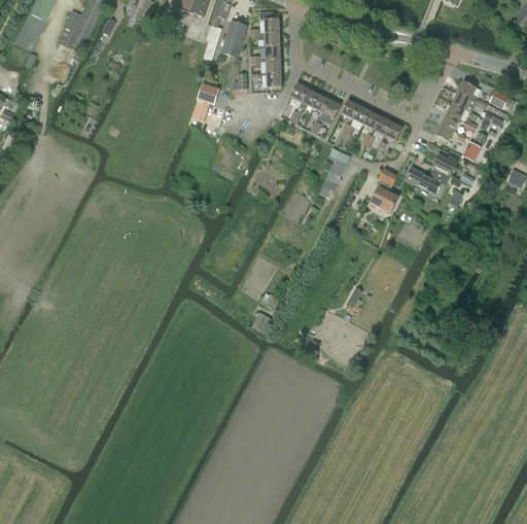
[(58,41),(78,50),(80,51),(105,0),(88,0),(80,14),(73,10),(58,41)]
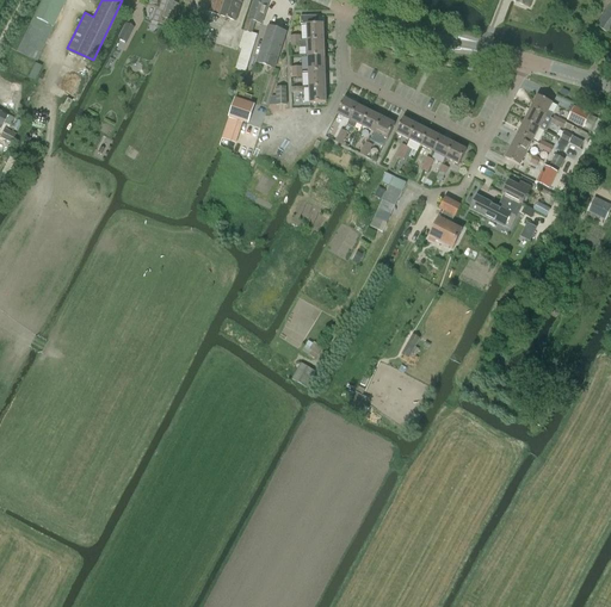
[(172,19),(178,2),(173,0),(167,0),(162,14),(172,19)]
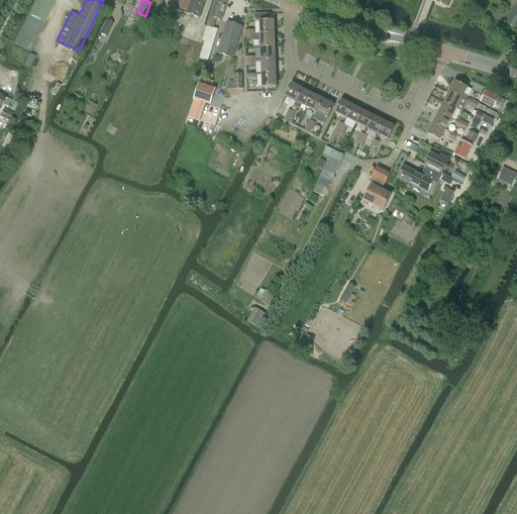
[(199,15),(204,0),(179,0),(177,7),(199,15)]
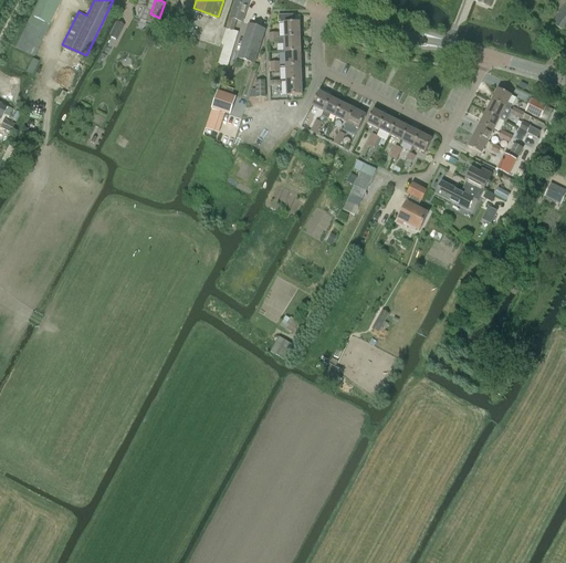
[(224,42),(218,61),(227,63),(238,30),(233,28),(237,18),(242,20),(248,0),(234,0),(227,25),(221,41),(224,42)]
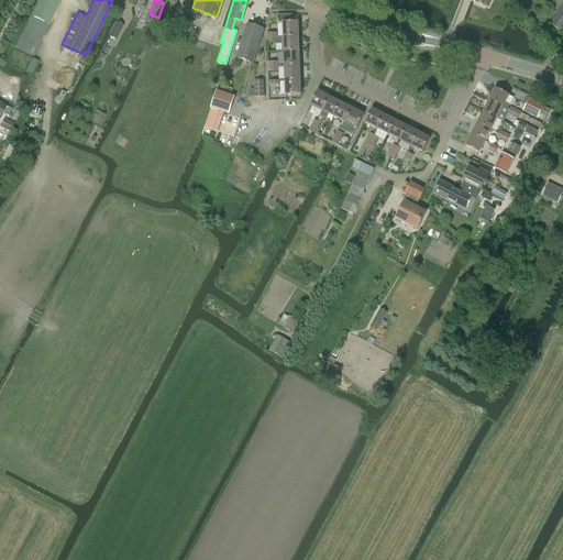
[(561,29),(562,26),(562,0),(562,1),(549,21),(561,29)]
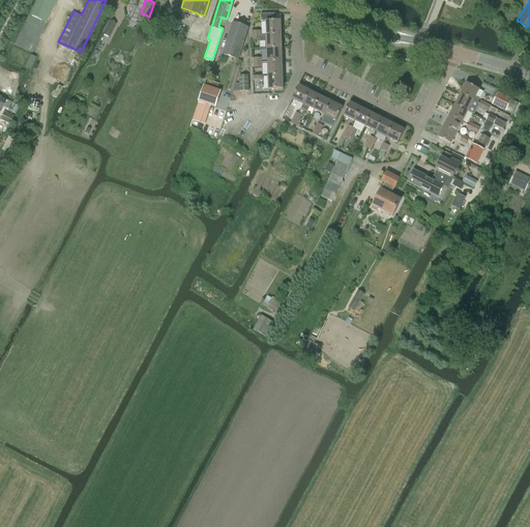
[(276,19),(276,12),(276,11),(261,11),(261,19),(266,19),(267,32),(281,32),(281,18),(276,19)]
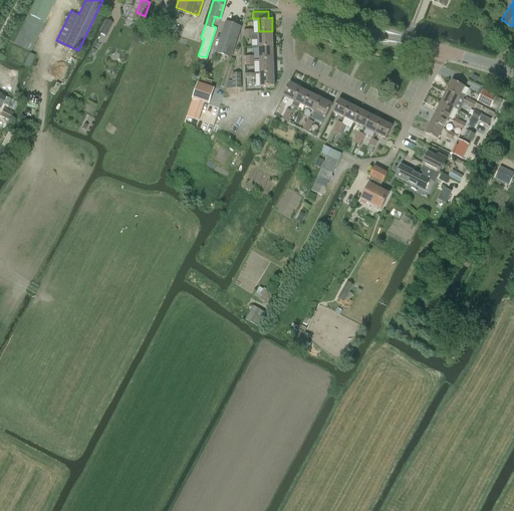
[(105,18),(99,30),(105,34),(112,21),(105,18)]
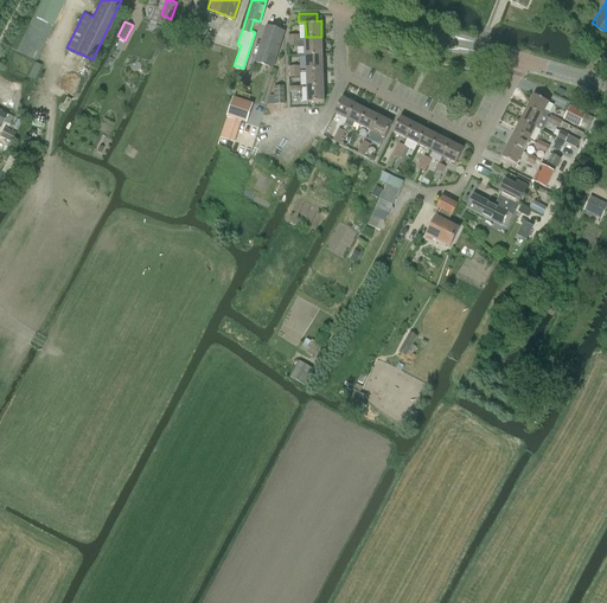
[(267,23),(255,59),(273,65),(285,29),(267,23)]
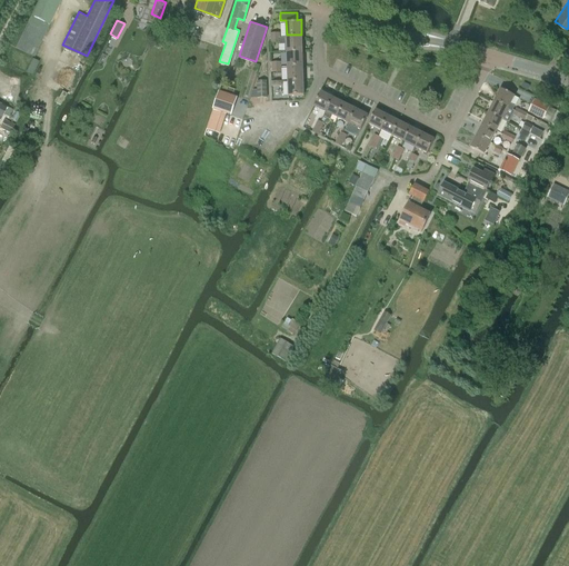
[(287,35),(280,36),(280,40),(280,42),(287,41),(287,49),(302,49),(301,35),(287,35)]
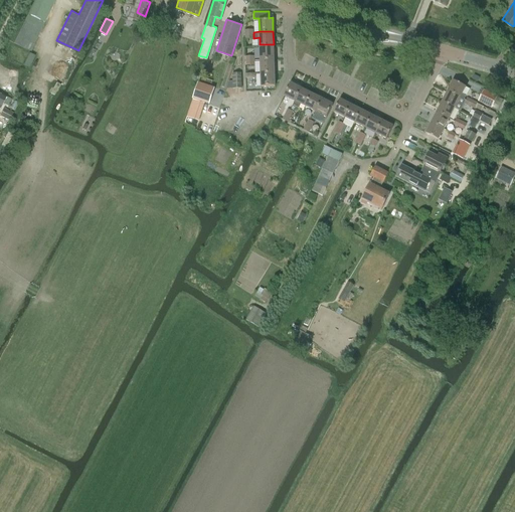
[(261,58),(274,57),(274,44),(260,44),(261,58)]
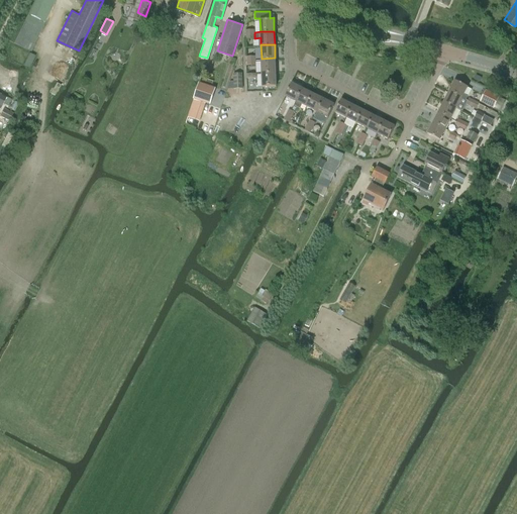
[(35,54),(30,50),(24,63),(29,66),(35,54)]
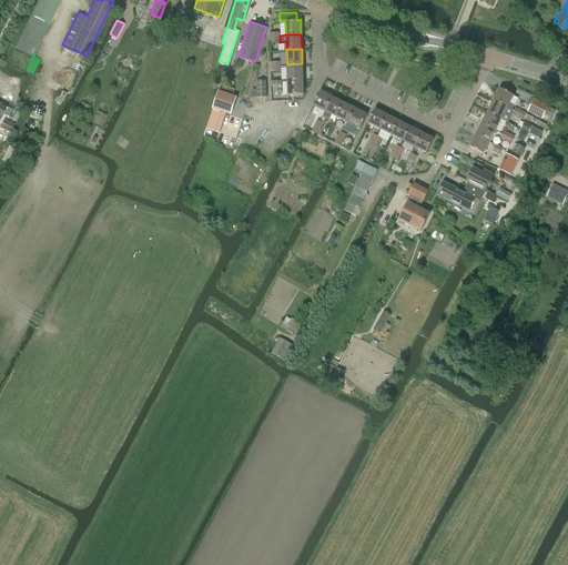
[(287,79),(303,78),(302,63),(287,64),(287,79)]
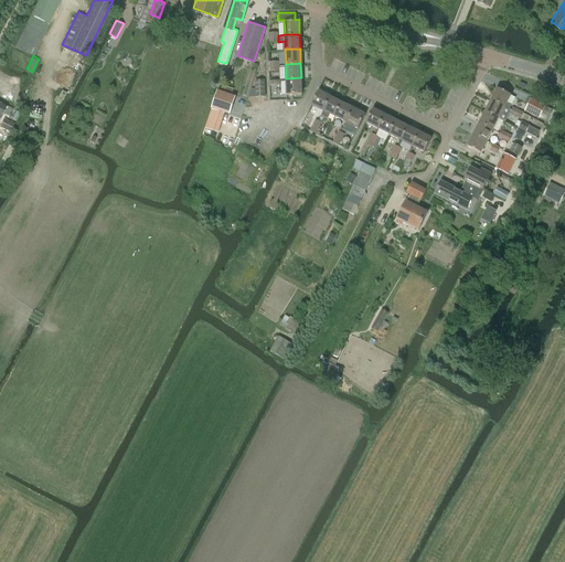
[(265,94),(264,77),(255,78),(256,95),(265,94)]
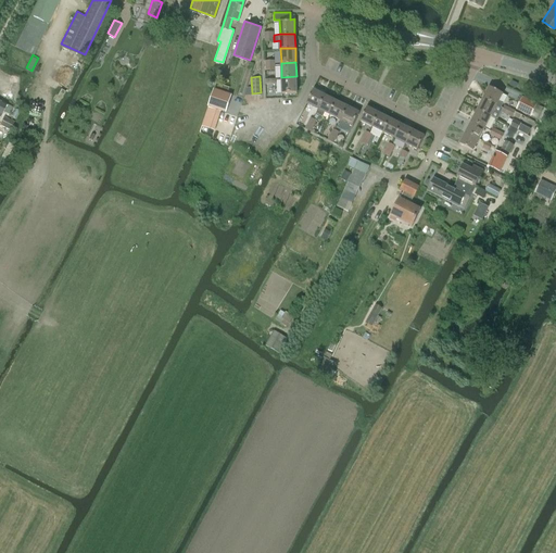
[(281,91),(297,91),(297,76),(281,77),(281,91)]
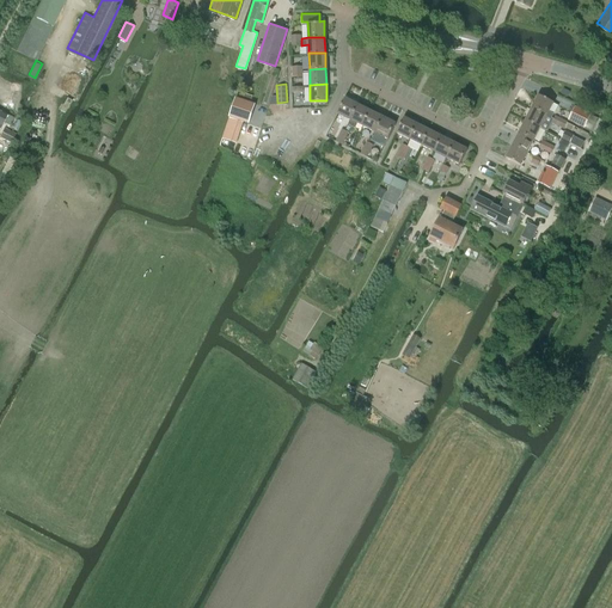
[(539,93),(532,105),(548,114),(551,116),(554,112),(549,109),(554,100),(539,93)]
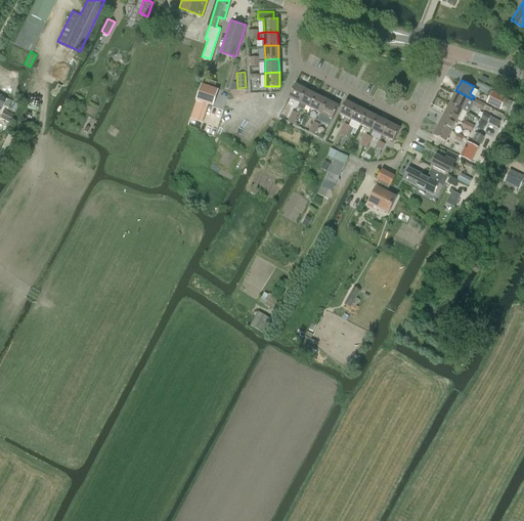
[(55,94),(61,84),(57,82),(51,92),(55,94)]
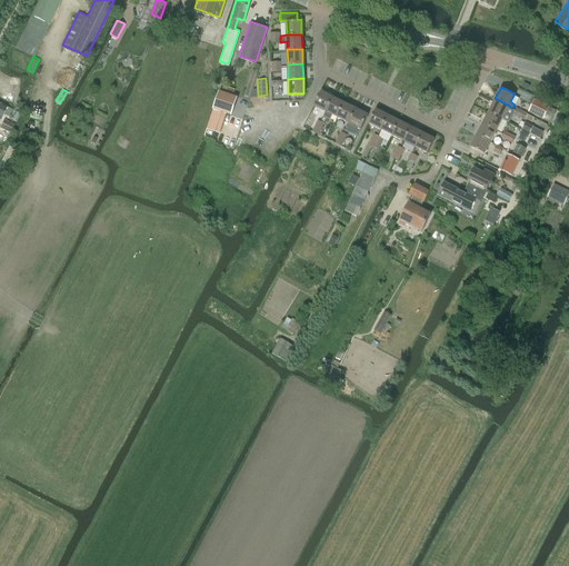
[(219,89),(213,107),(227,111),(231,113),(238,96),(219,89)]
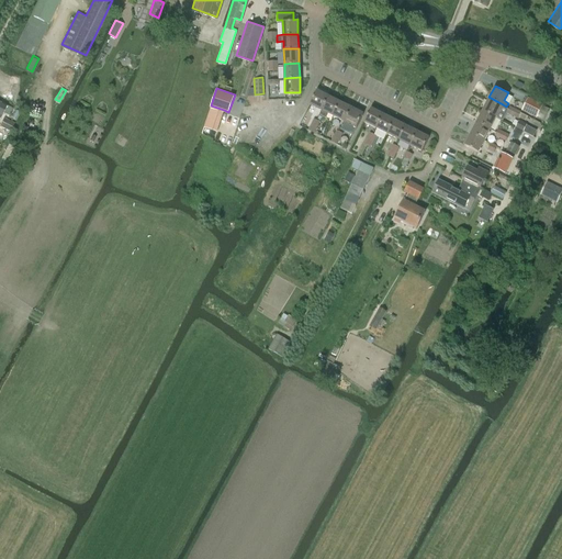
[(322,108),(328,94),(317,89),(310,102),(322,108)]
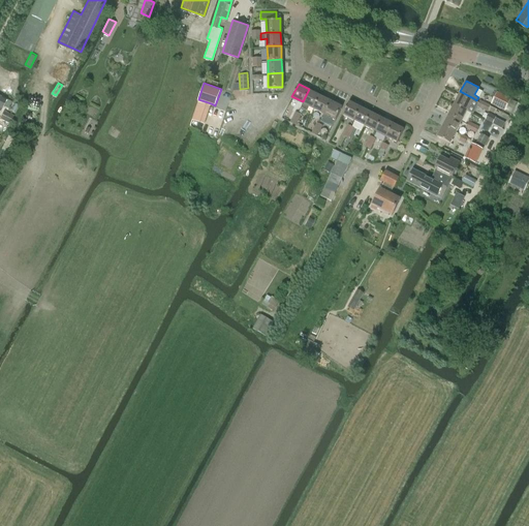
[(307,109),(309,104),(314,107),(320,94),(309,89),(303,101),(301,105),(307,109)]
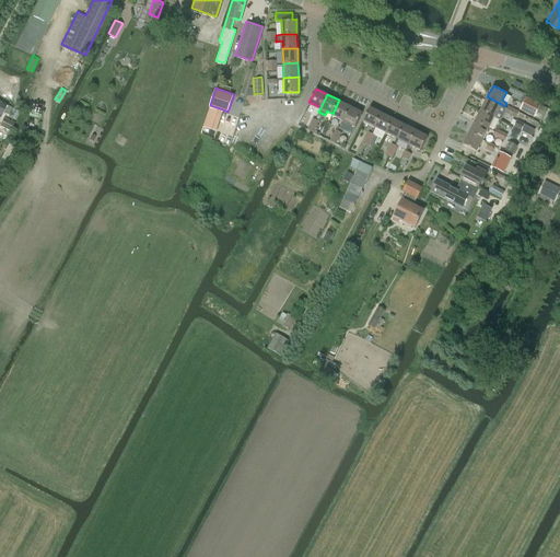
[(534,115),(540,102),(532,97),(525,94),(518,107),(534,115)]
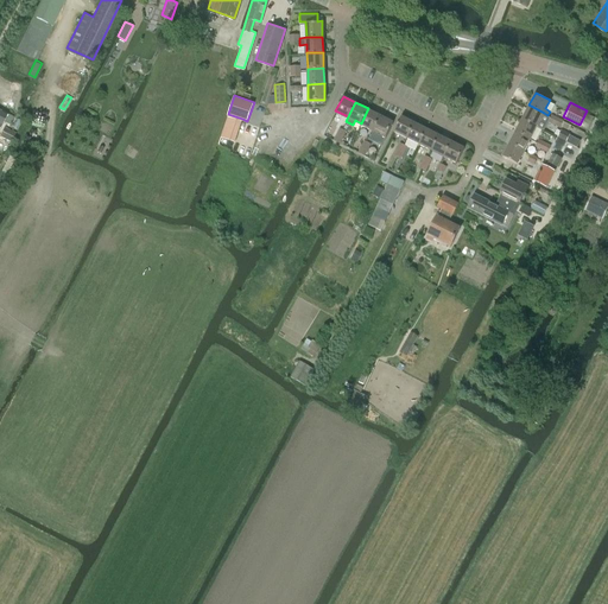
[(537,125),(543,113),(529,105),(523,118),(537,125)]
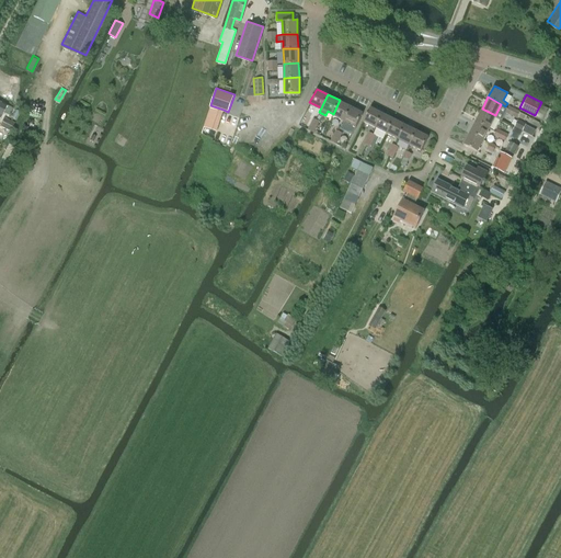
[(0,99),(0,115),(3,111),(9,113),(12,105),(0,99)]
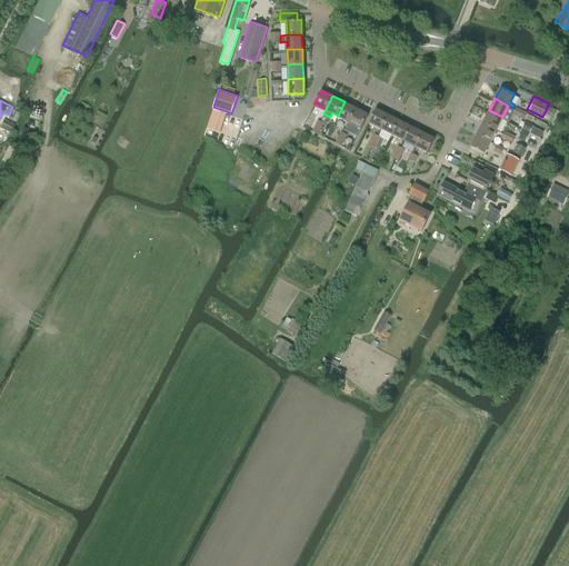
[(349,121),(357,107),(345,101),(338,116),(349,121)]
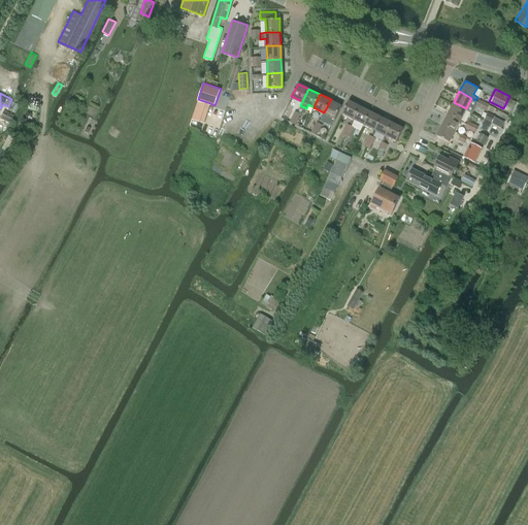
[(198,100),(192,118),(204,122),(210,103),(198,99),(197,99),(198,100)]
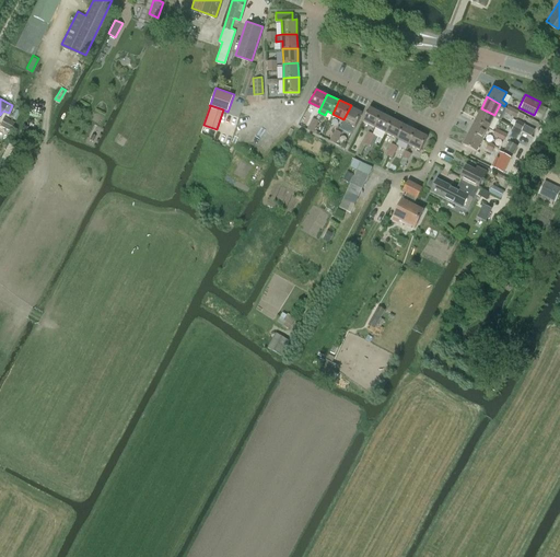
[(356,125),(362,112),(351,105),(343,119),(356,125)]
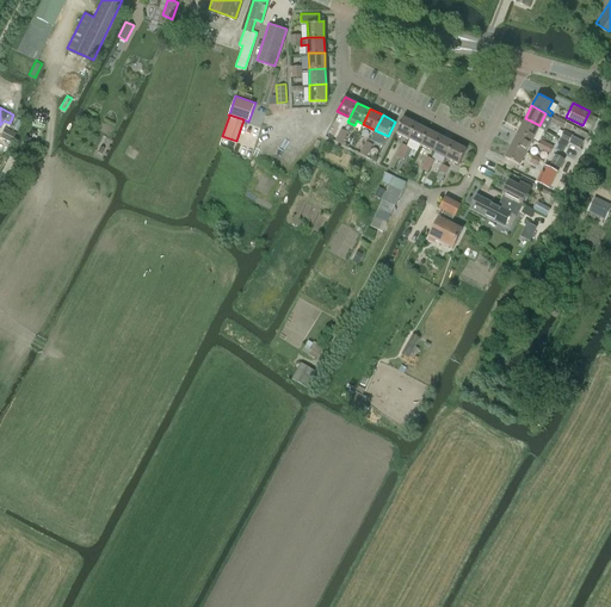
[(408,137),(417,122),(403,116),(396,130),(408,137)]
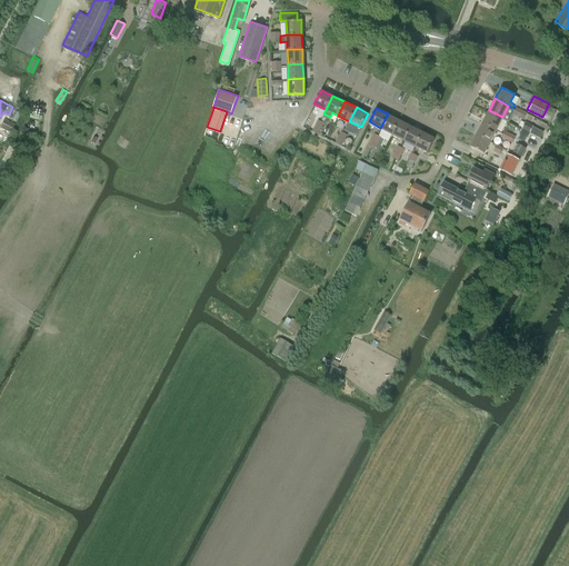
[(489,110),(482,121),(497,129),(502,117),(489,110)]
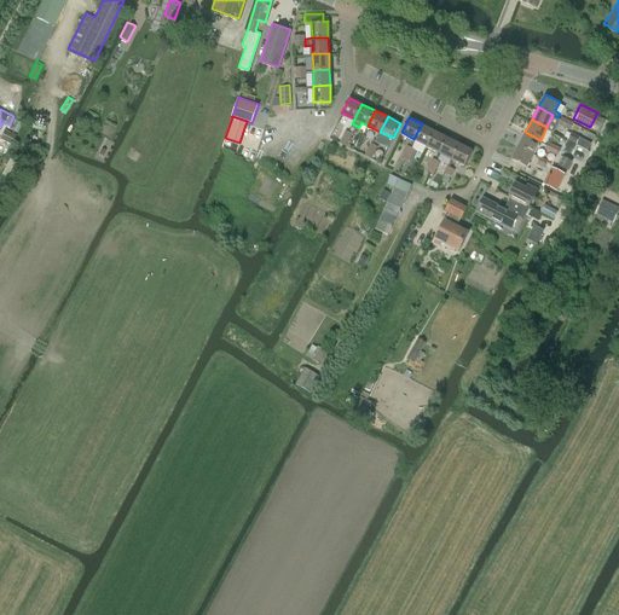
[(427,145),(434,129),(422,123),(414,139),(427,145)]
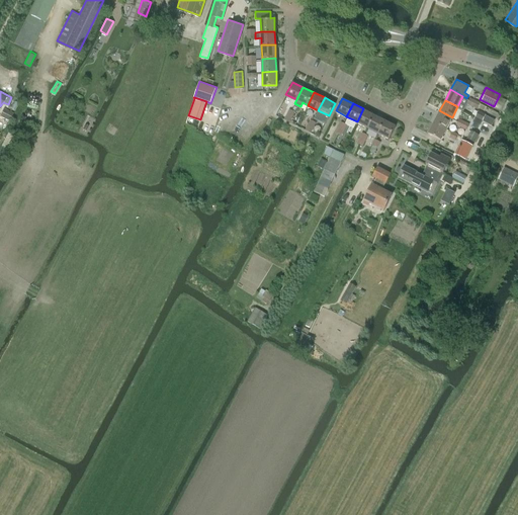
[(4,107),(0,114),(9,119),(13,111),(4,107)]
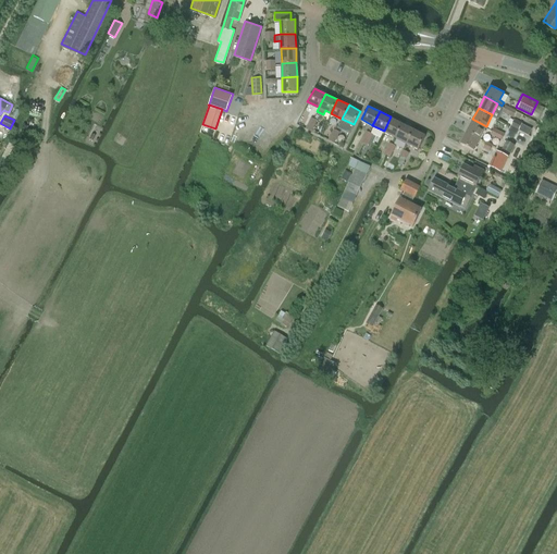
[(395,136),(403,123),(391,117),(384,131),(395,136)]
